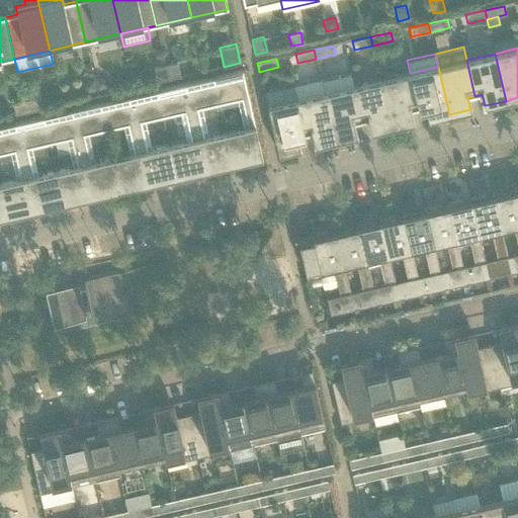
[(177,63),(165,66),(168,79),(180,76),(177,63)]
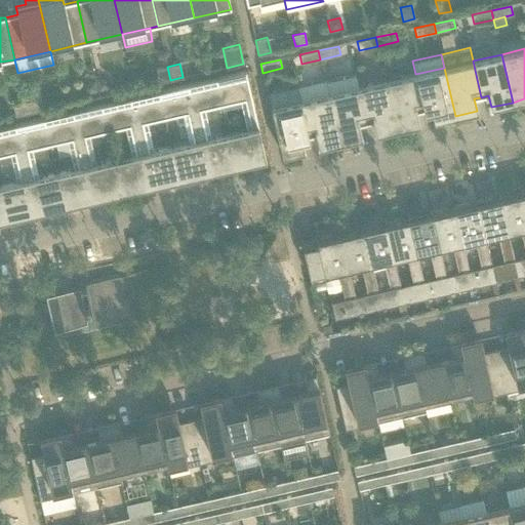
[(167,67),(156,69),(159,82),(170,80),(167,67)]
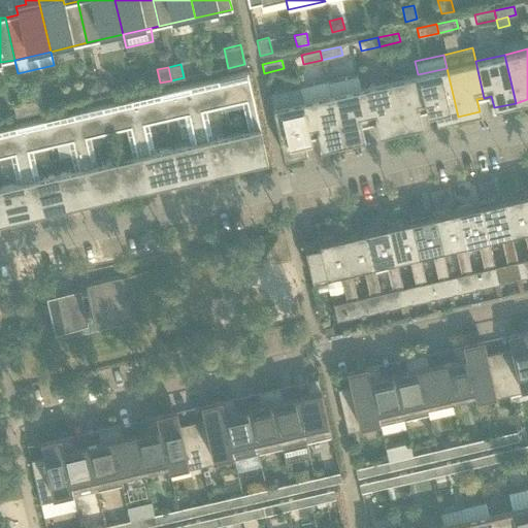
[(458,117),(447,68),(418,74),(426,110),(433,109),(436,122),(458,117)]
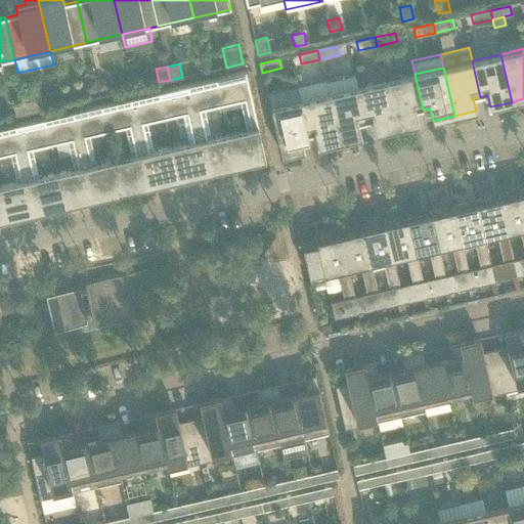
[(242,72),(216,78),(221,103),(239,99),(247,129),(228,133),(235,166),(249,163),(248,160),(264,156),(245,73),(245,72),(242,72)]
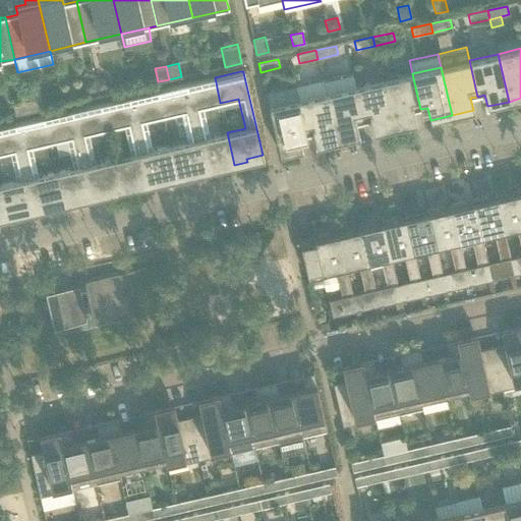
[(384,80),(395,128),(416,123),(413,111),(420,109),(412,73),(384,80)]
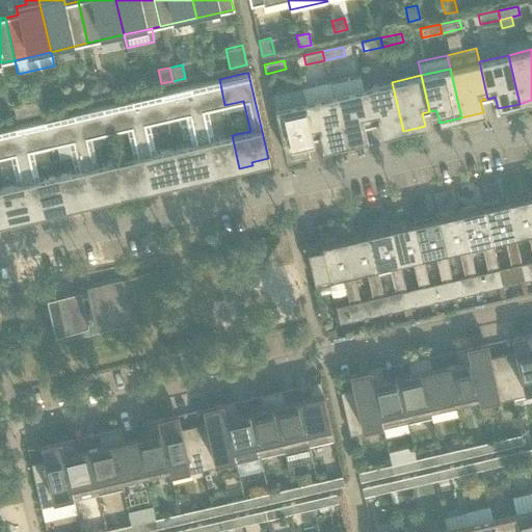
[(360,76),(330,83),(334,96),(345,144),(360,140),(367,139),(364,127),(371,125),(363,88),(360,76)]
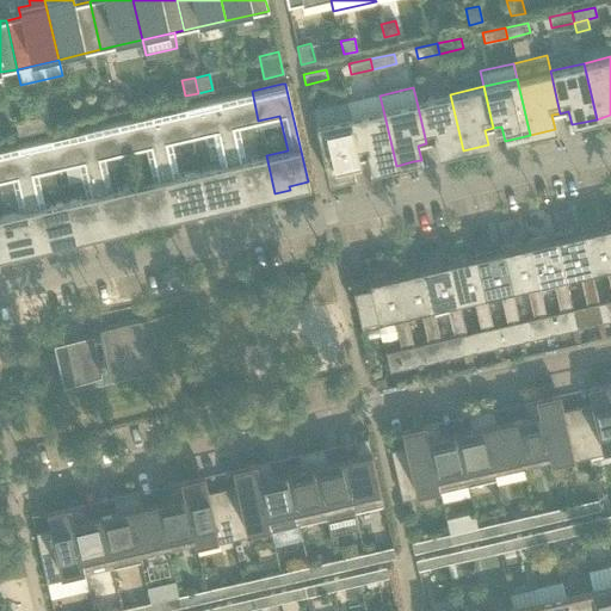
[(252,91),(217,99),(241,197),(259,192),(260,197),(275,193),(266,155),(245,160),(238,125),(258,121),(252,91)]
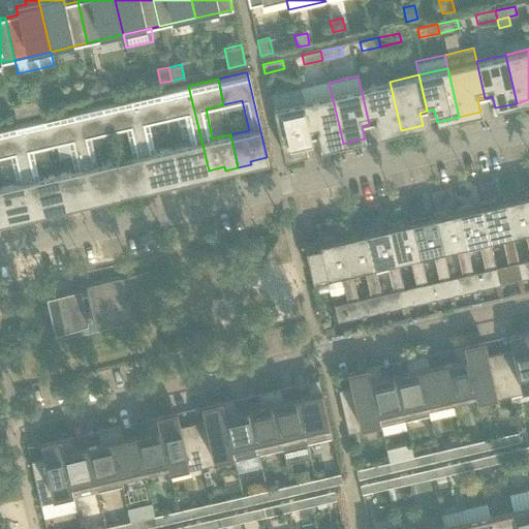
[(102,80),(96,81),(98,92),(110,90),(109,84),(104,81),(103,80),(102,80)]
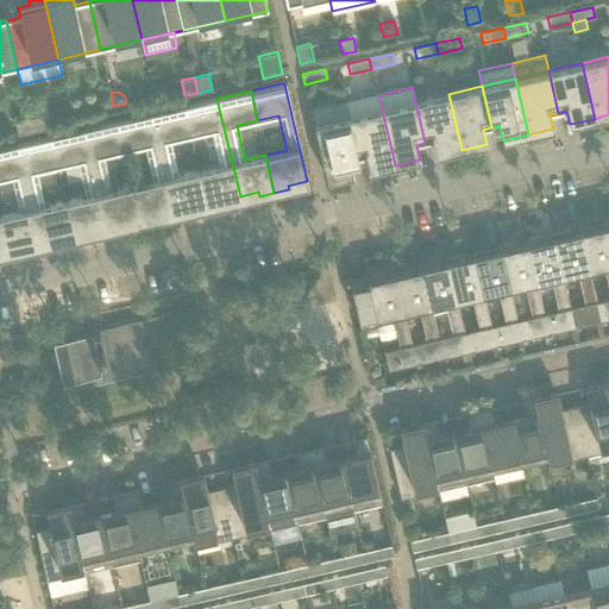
[(344,100),(349,117),(382,110),(378,95),(377,92),(344,100)]
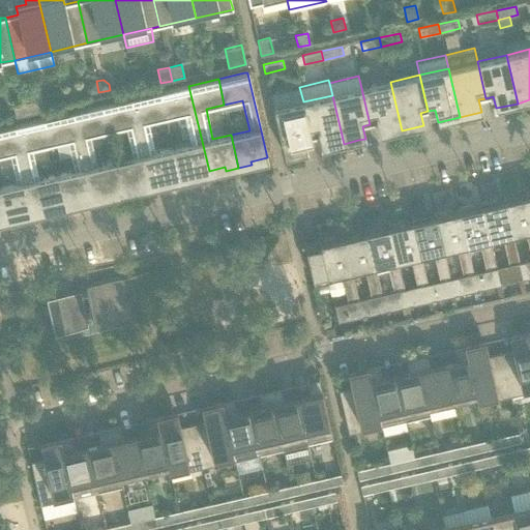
[(89,84),(86,88),(87,95),(98,92),(96,81),(89,83),(89,84)]
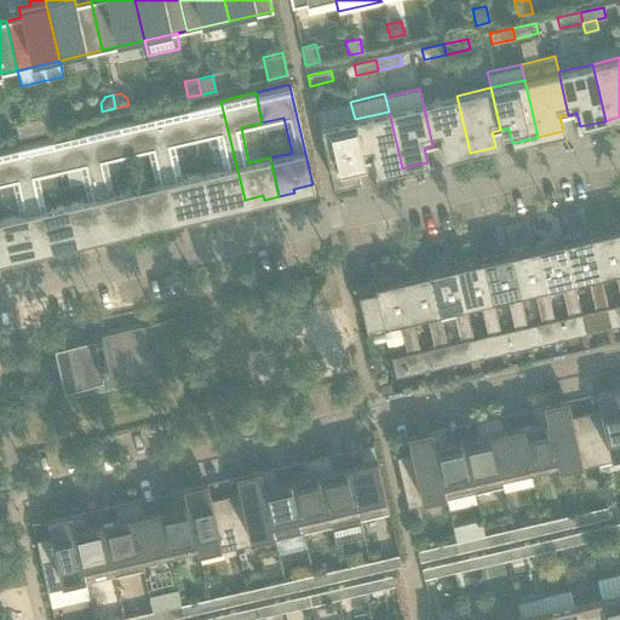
[(470,153),(457,96),(423,103),(432,145),(441,144),(443,158),(470,153)]
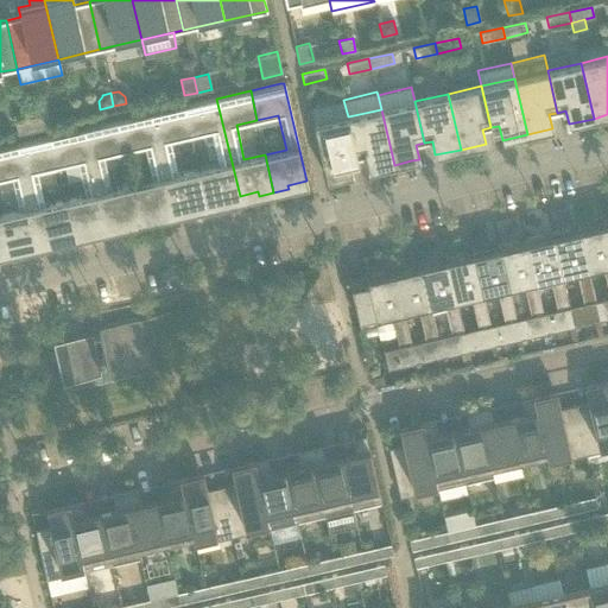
[(216,99),(183,106),(190,135),(211,131),(219,165),(198,170),(207,208),(222,204),(221,201),(240,196),(216,99)]
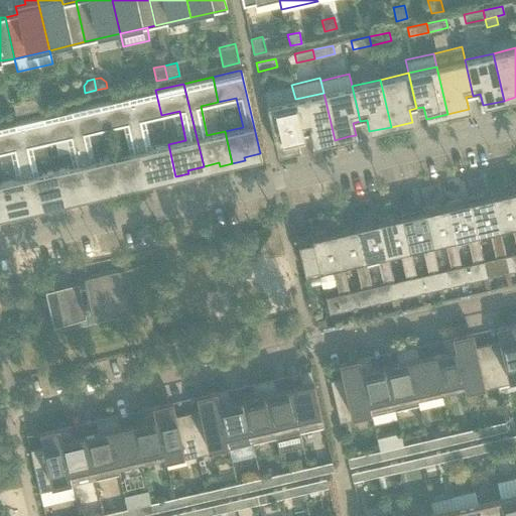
[(295,99),(291,85),(263,91),(266,106),(295,99)]
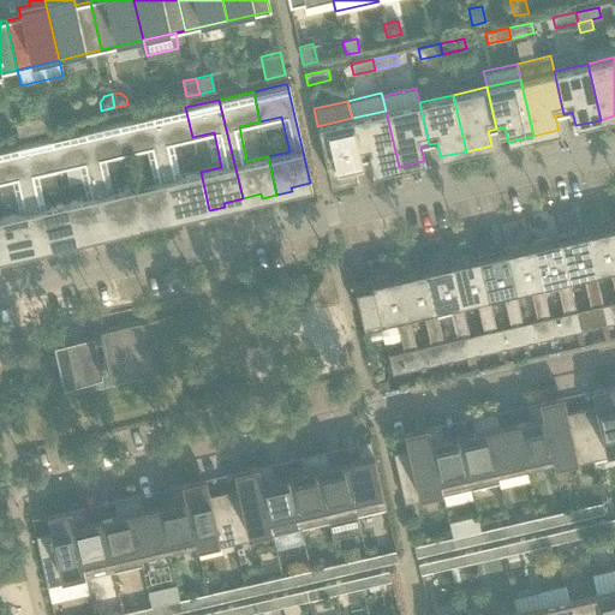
[(185,107),(151,115),(174,214),(193,209),(195,214),(209,210),(201,172),(179,177),(171,142),(192,137),(185,107)]
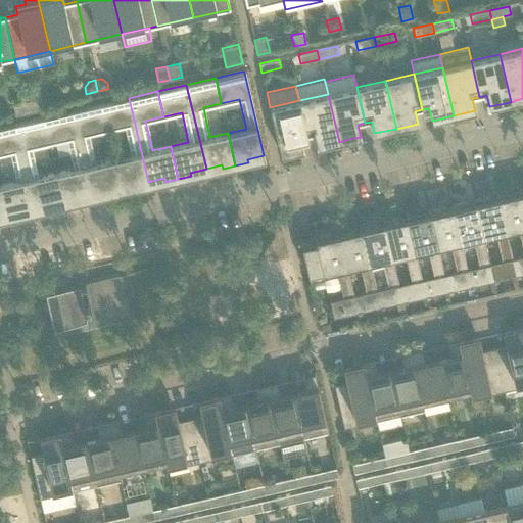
[(299,100),(307,136),(315,135),(317,146),(339,142),(328,94),(299,100)]
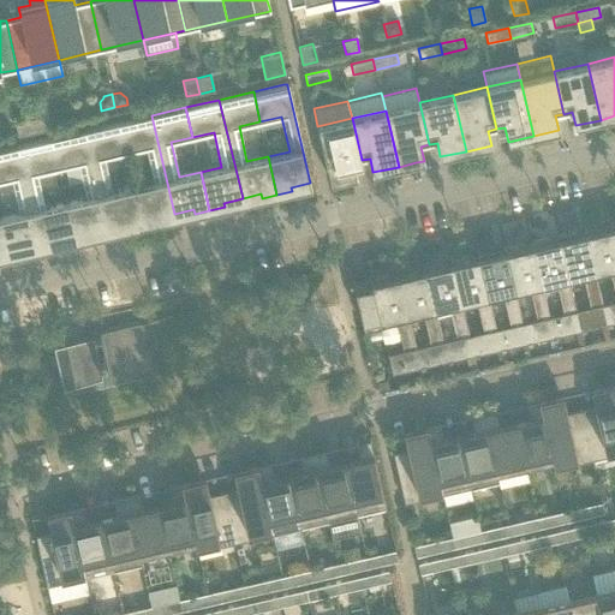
[(42,115),(28,118),(31,132),(46,129),(42,115)]
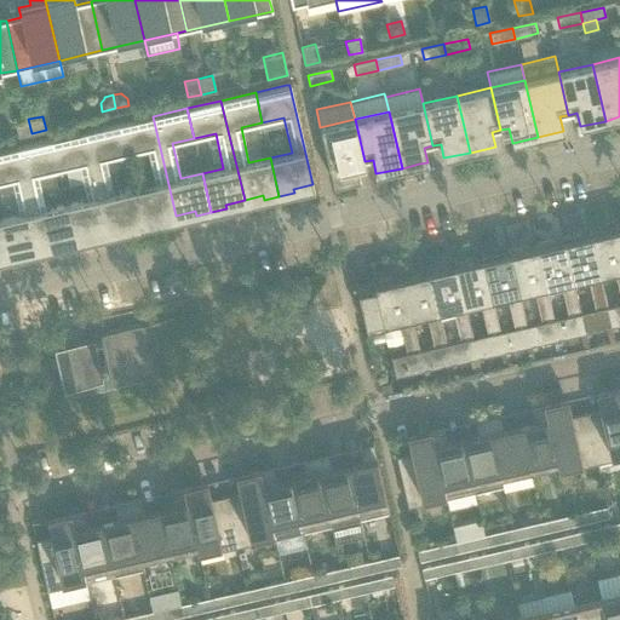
[(153,116),(119,124),(126,154),(147,149),(155,184),(135,189),(135,191),(143,228),(158,224),(158,220),(176,216),(153,116)]
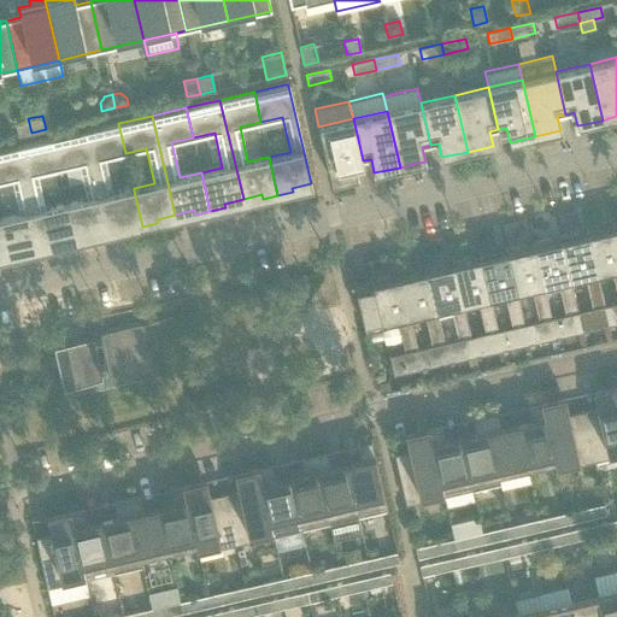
[(31,133),(28,118),(16,122),(18,135),(31,133)]
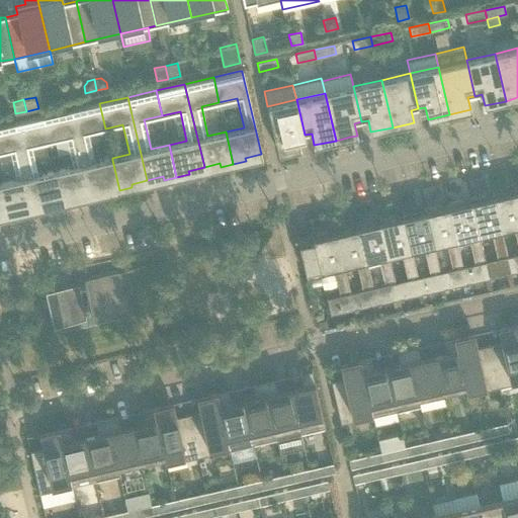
[(267,106),(278,154),(300,149),(297,137),(305,135),(296,99),(267,106)]
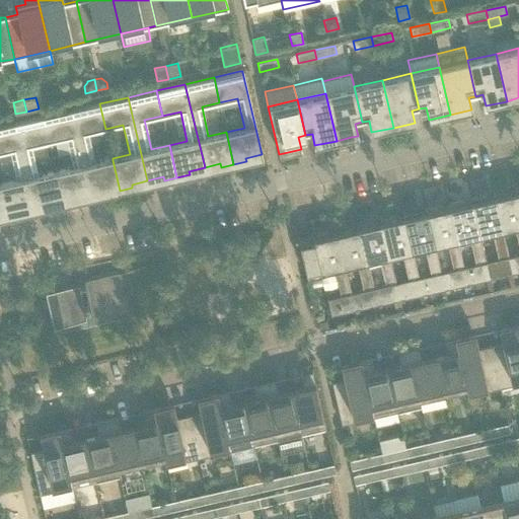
[(99,103),(71,110),(90,194),(106,190),(106,194),(120,191),(113,160),(113,158),(94,162),(87,133),(105,129),(99,103)]
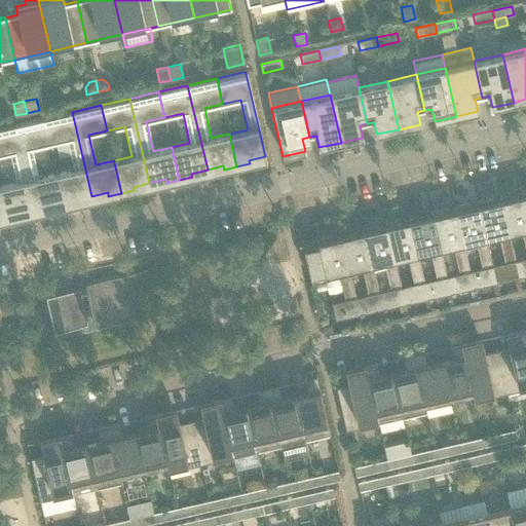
[(72,112),(43,118),(49,144),(67,140),(74,170),(57,174),(64,207),(76,203),(75,200),(91,196),(72,112)]
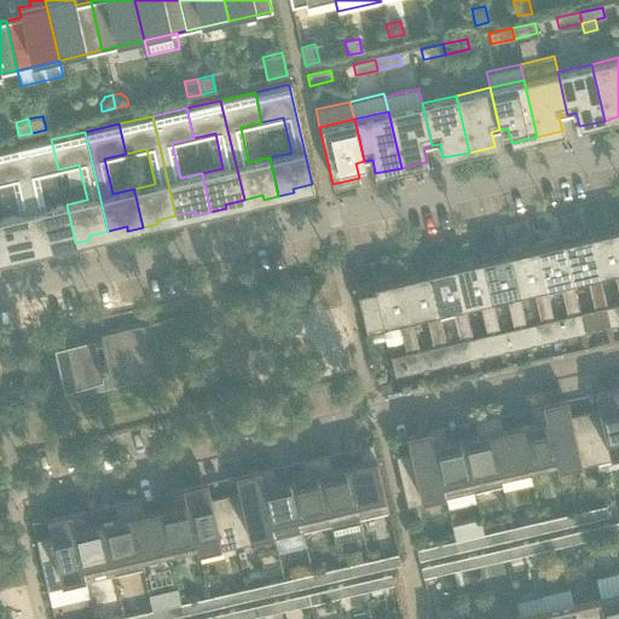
[(51,139),(17,148),(40,247),(59,242),(61,247),(75,243),(67,204),(45,209),(36,174),(58,169),(51,139)]
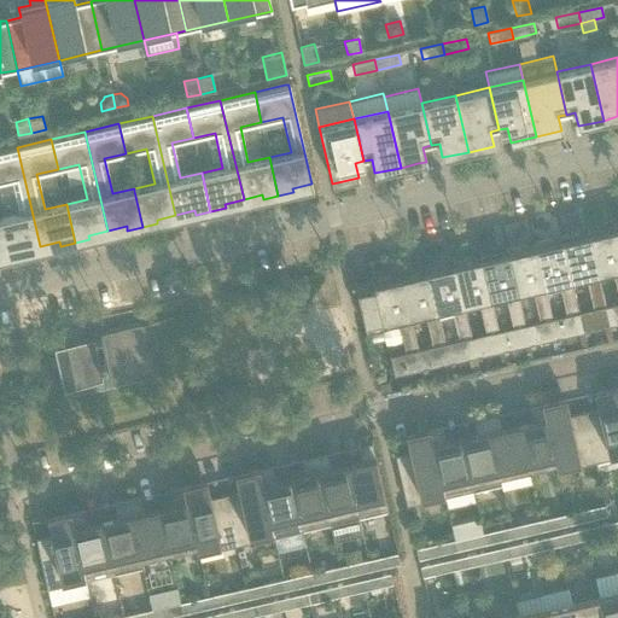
[(17,147),(0,150),(0,181),(11,180),(19,215),(0,219),(0,227),(7,258),(22,255),(21,250),(40,246),(17,147)]
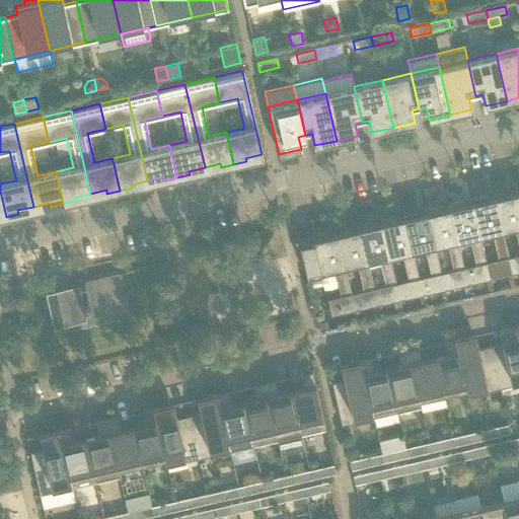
[(509,190),(493,194),(494,197),(502,234),(516,231),(518,243),(518,253),(514,254),(508,256),(510,269),(511,273),(518,271),(518,204),(516,192),(515,192),(509,193),(509,190)]
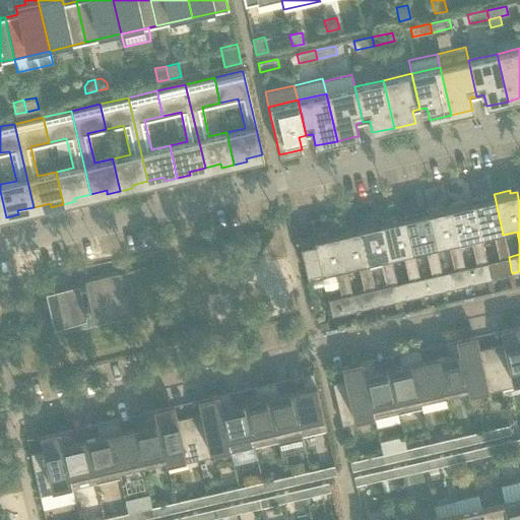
[(486,195),(471,199),(472,202),(480,240),(495,237),(500,259),(491,261),(485,262),(488,269),(490,278),(509,274),(512,273),(511,269),(509,257),(503,235),(495,197),(494,197),(488,198),(486,195)]
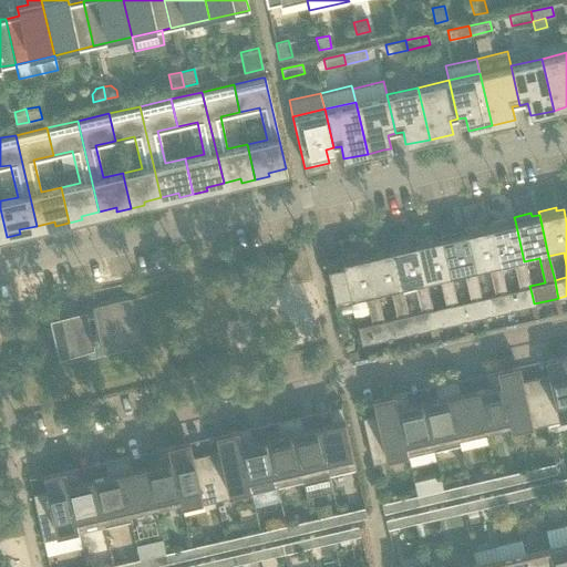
[(506,219),(490,223),(490,226),(500,267),(514,264),(519,288),(514,289),(505,291),(506,294),(509,310),(529,305),(534,303),(532,294),(529,286),(524,261),(515,220),(514,220),(507,222),(506,219)]
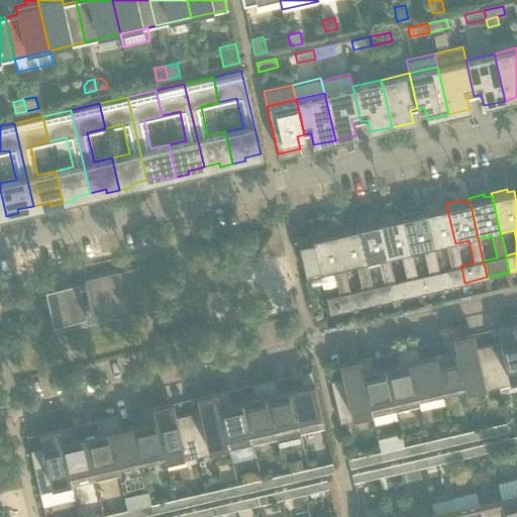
[(439,205),(424,208),(424,211),(433,248),(446,245),(451,268),(444,270),(438,271),(442,288),(464,283),(461,268),(460,266),(455,243),(446,206),(439,208),(439,205)]
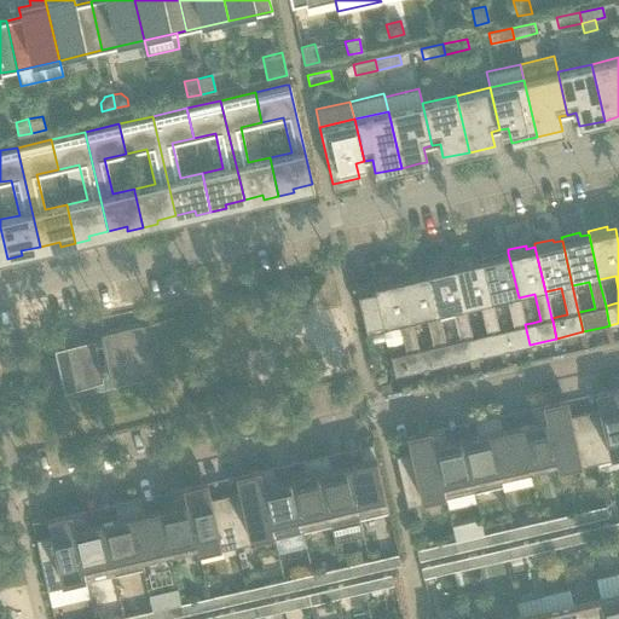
[(499,252),(480,255),(481,259),(492,305),(508,300),(514,327),(508,328),(498,330),(503,351),(525,346),(530,345),(525,324),(524,320),(519,298),(508,253),(507,253),(504,254),(499,255),(499,252)]
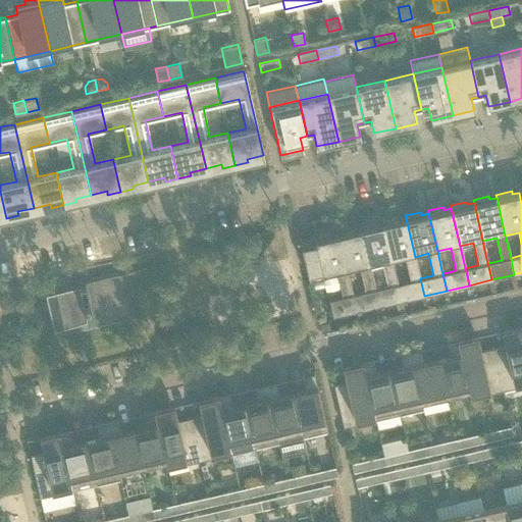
[(398,217),(382,221),(383,223),(392,262),(406,259),(411,280),(402,282),(398,283),(401,301),(424,296),(420,278),(418,270),(415,257),(406,218),(405,218),(399,220),(398,217)]
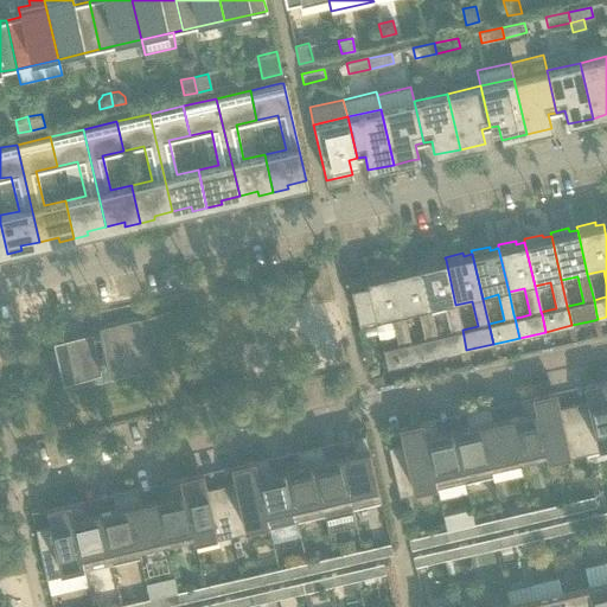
[(436,259),(419,263),(420,267),(429,311),(446,307),(452,332),(442,334),(435,337),(440,356),(461,351),(466,350),(462,330),(458,314),(455,305),(446,260),(445,261),(438,262),(436,259)]
